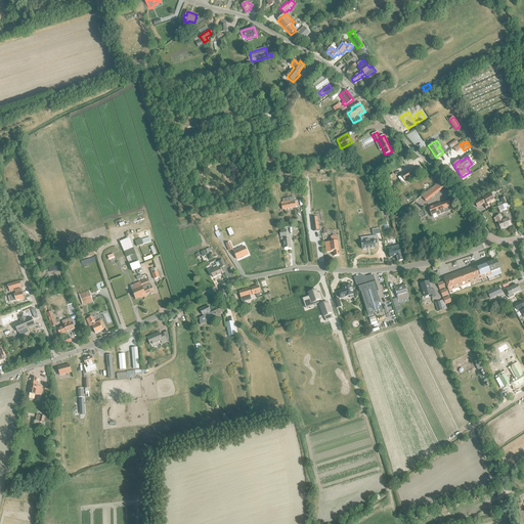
[(422,171),(420,167),(413,170),(413,169),(403,175),(406,180),(416,175),(417,176),(420,174),(420,173),(422,171)]
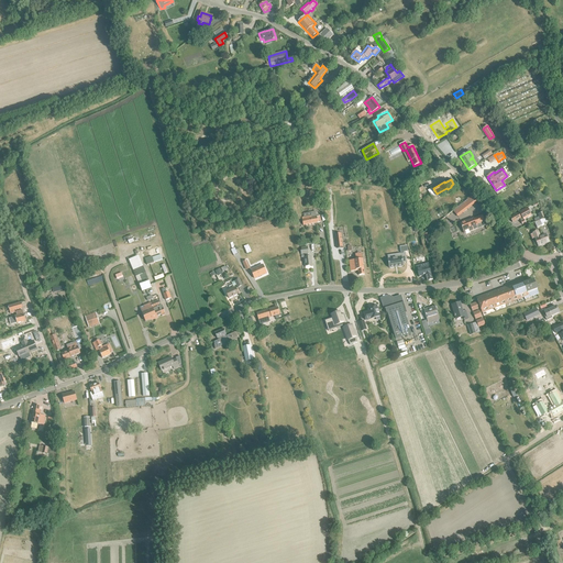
[(420,186),(411,190),(414,194),(418,202),(423,199),(419,194),(423,190),(422,189),(420,186)]
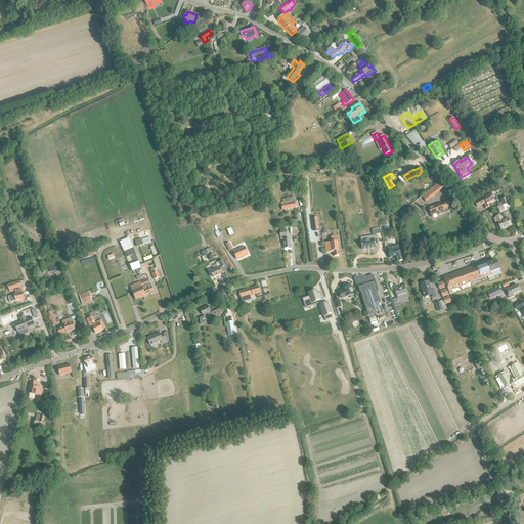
[(435,185),(422,197),(426,202),(440,191),(435,185)]
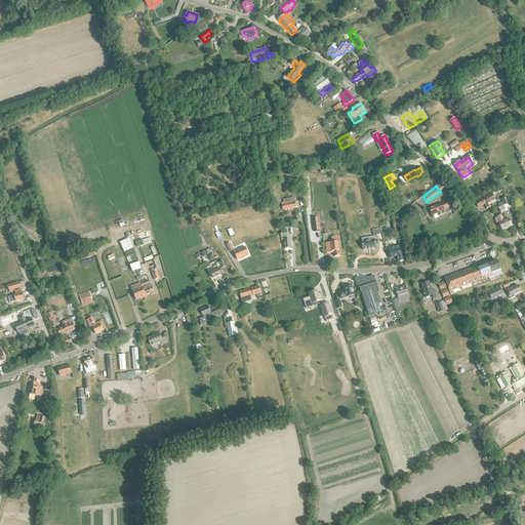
[(484,198),(476,203),(478,207),(484,204),(486,206),(485,207),(487,209),(490,208),(488,205),(495,201),(492,195),(492,194),(490,195),(484,198)]
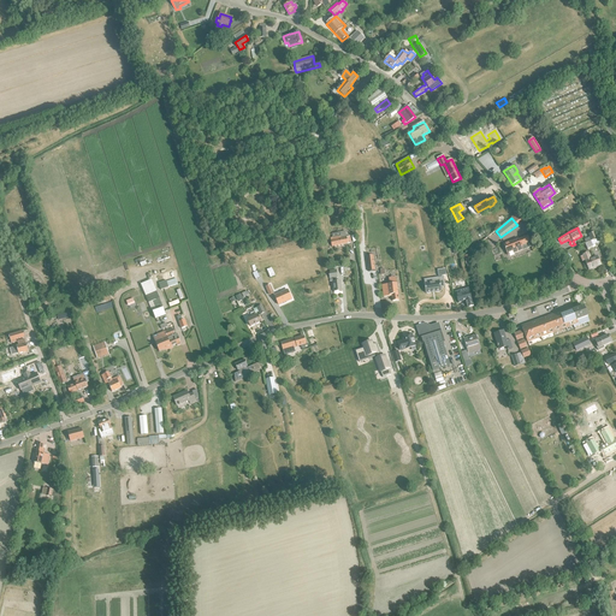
[(341,237),(331,240),(332,247),(351,243),(350,237),(347,237),(345,231),(339,232),(341,237)]
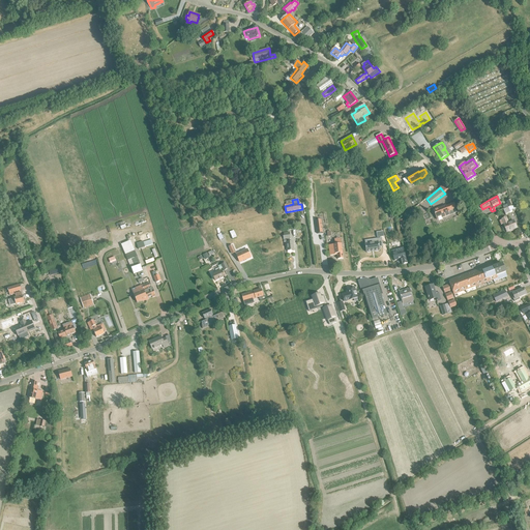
[(435,214),(436,214),(438,221),(439,219),(439,221),(442,219),(442,218),(449,215),(447,212),(449,211),(449,212),(455,209),(453,203),(445,206),(434,211),(435,213),(435,214)]
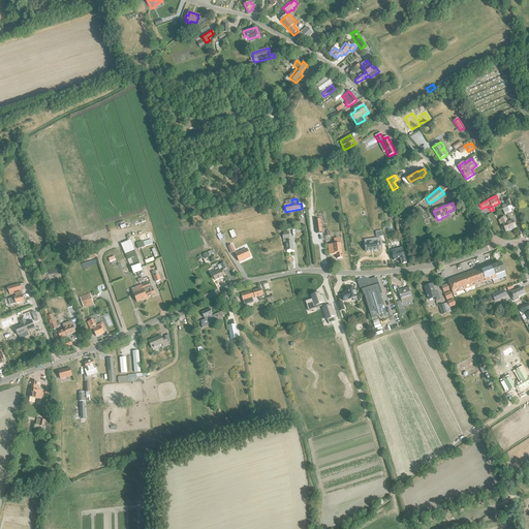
[(507,207),(502,210),(504,214),(511,211),(511,212),(516,211),(512,205),(507,207)]
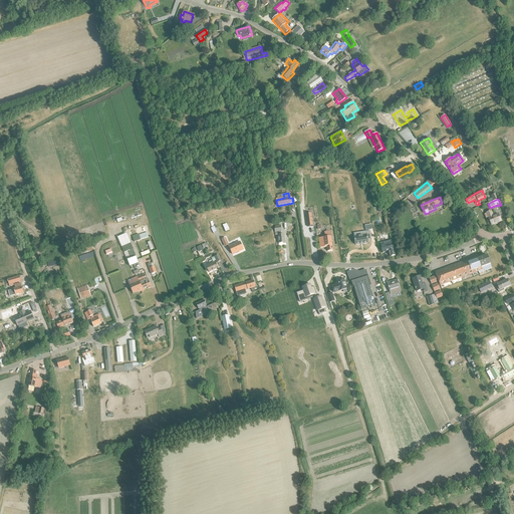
[(489,218),(488,218),(491,225),(501,221),(498,214),(493,216),(491,211),(487,213),(489,218)]
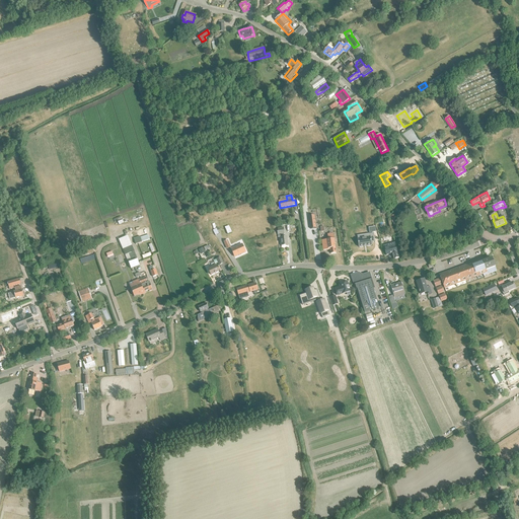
[(278,232),(278,235),(279,237),(280,237),(281,245),(288,245),(287,236),(283,237),(282,235),(284,234),(283,228),(278,228),(278,232)]
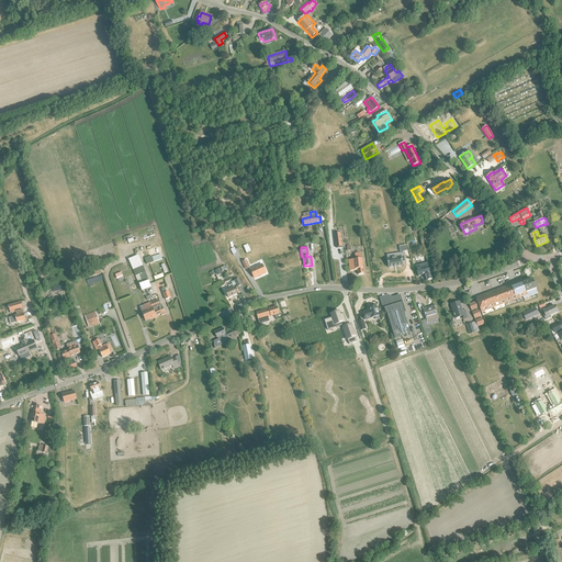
[(355,259),(348,260),(349,271),(357,270),(358,274),(363,274),(361,253),(359,254),(355,254),(355,259)]
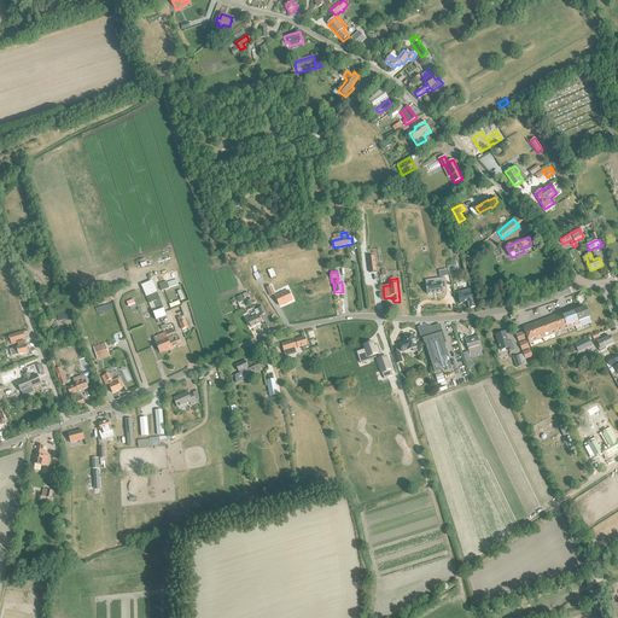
[(426,285),(427,295),(443,292),(442,289),(447,289),(444,278),(441,279),(441,283),(426,285)]
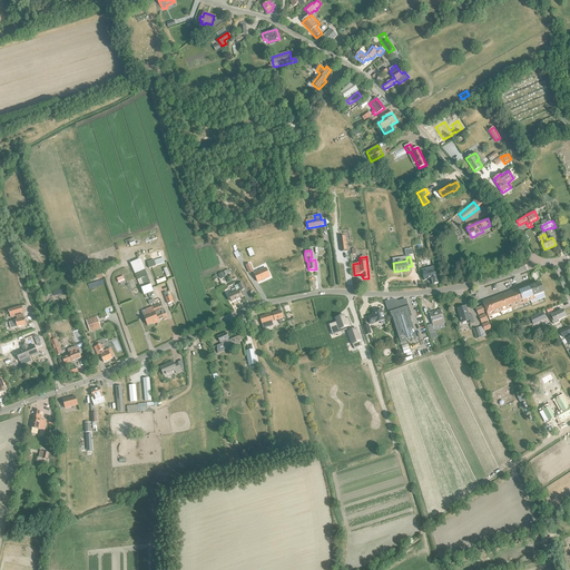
[(147,262),(149,268),(165,263),(163,258),(154,261),(154,259),(147,262)]
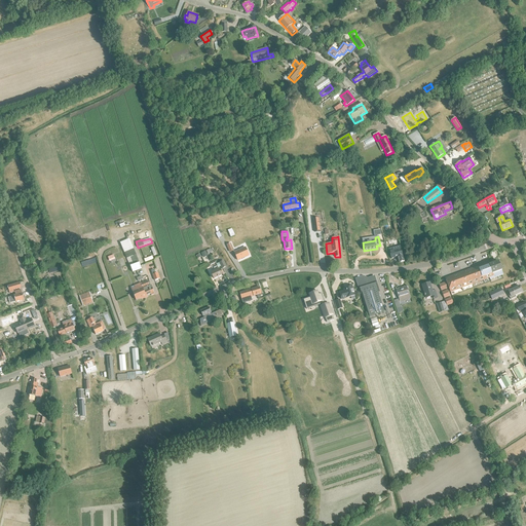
[(129,239),(120,242),(124,253),(130,267),(134,273),(142,270),(136,255),(134,249),(129,239)]
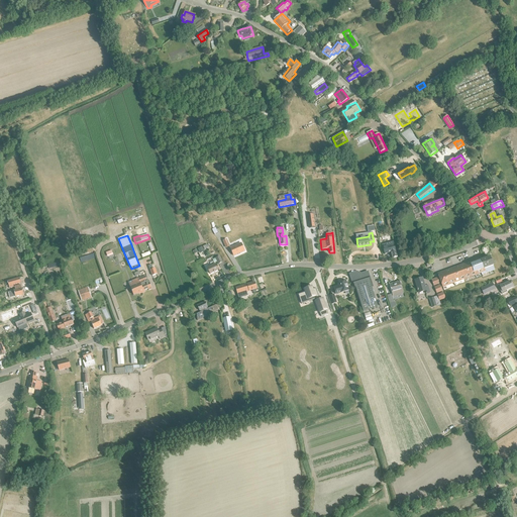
[(388,243),(382,245),(383,248),(385,254),(390,252),(392,259),(397,256),(396,250),(394,244),(393,241),(388,243)]
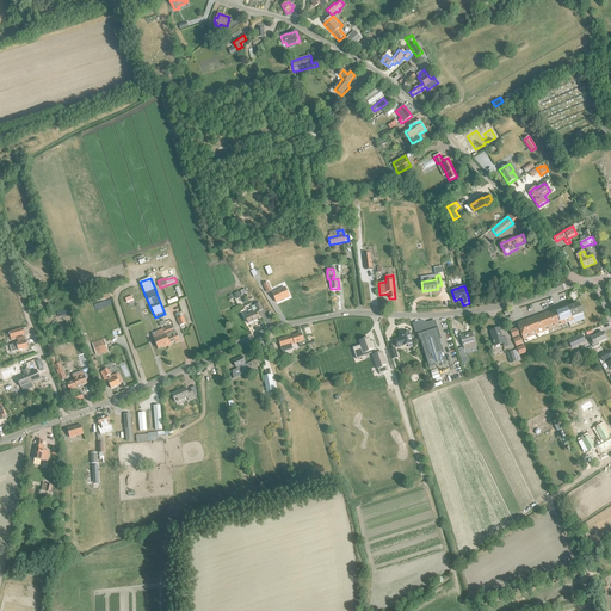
[(272,294),(277,302),(290,296),(285,288),(272,294)]
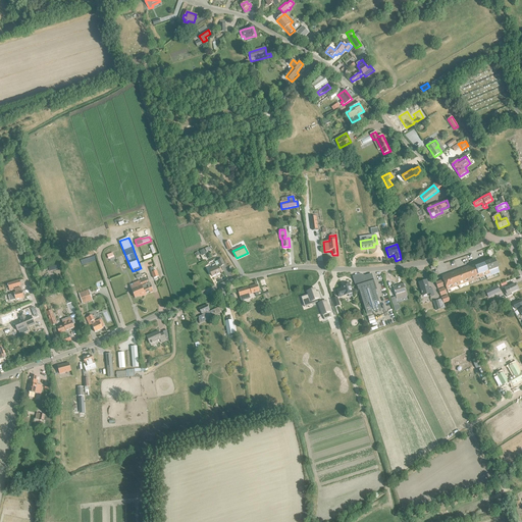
[(220,266),(224,264),(221,259),(214,262),(215,264),(212,266),(213,269),(209,271),(212,276),(219,273),(216,265),(219,264),(220,266)]
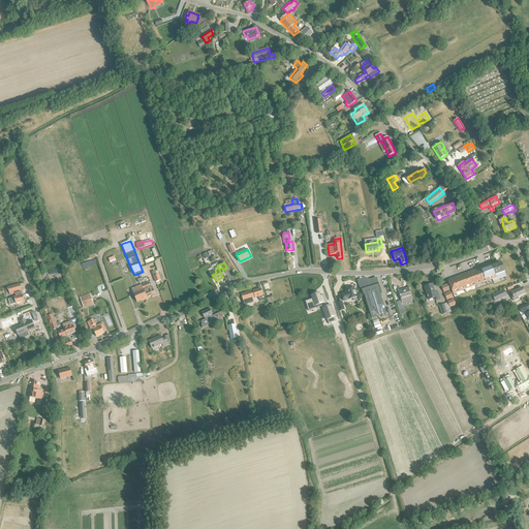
[(504,273),(504,272),(501,263),(492,267),(492,265),(448,280),(453,293),(492,279),(493,281),(506,276),(504,273)]
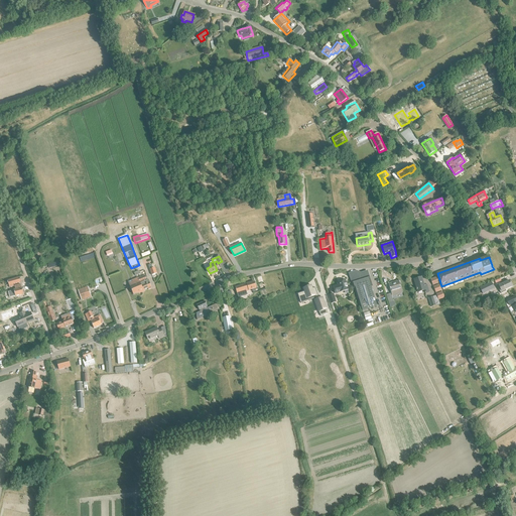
[(349,275),(352,282),(354,288),(356,287),(364,313),(369,311),(368,309),(377,306),(371,287),(373,286),(369,276),(368,272),(363,273),(357,272),(349,275)]
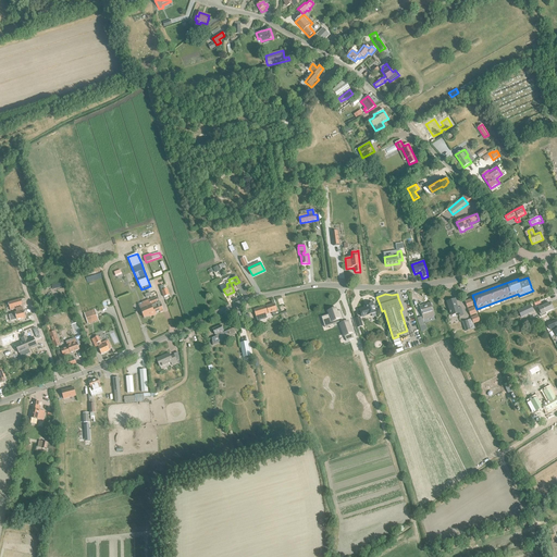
[(138,305),(144,318),(160,311),(161,312),(164,311),(160,301),(158,302),(156,297),(138,305)]
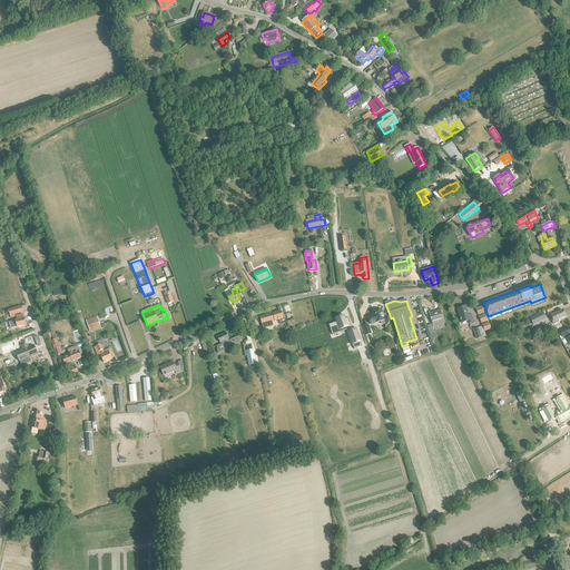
[(21,306),(8,311),(10,317),(16,316),(15,314),(22,312),(21,306)]
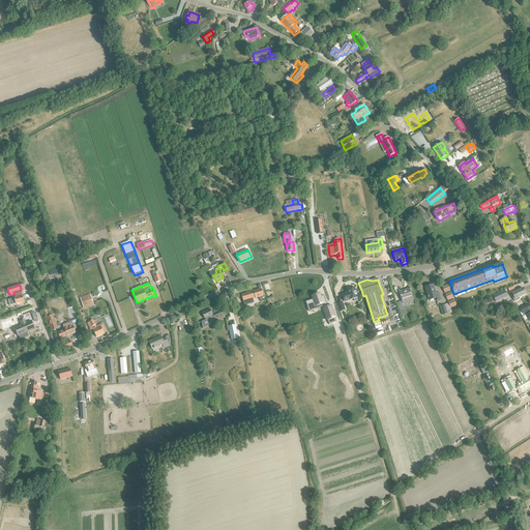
[(428,297),(428,298),(429,297),(430,300),(436,298),(437,301),(441,299),(439,293),(436,294),(433,285),(425,288),(429,296),(428,297)]
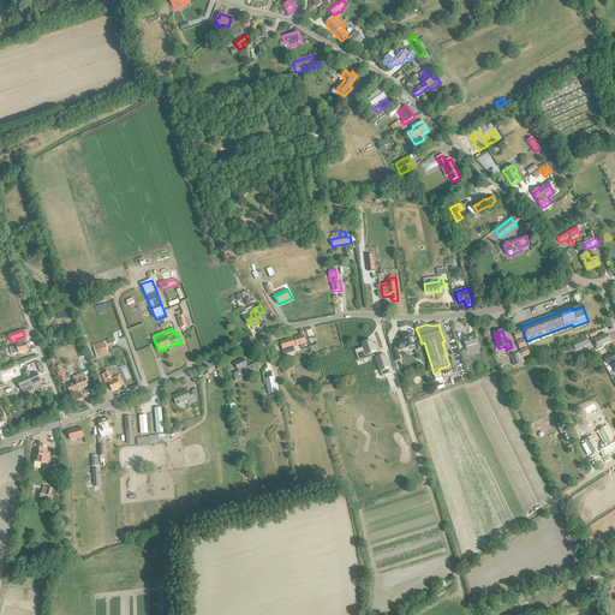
[(513,333),(515,340),(517,340),(523,338),(520,330),(513,333)]
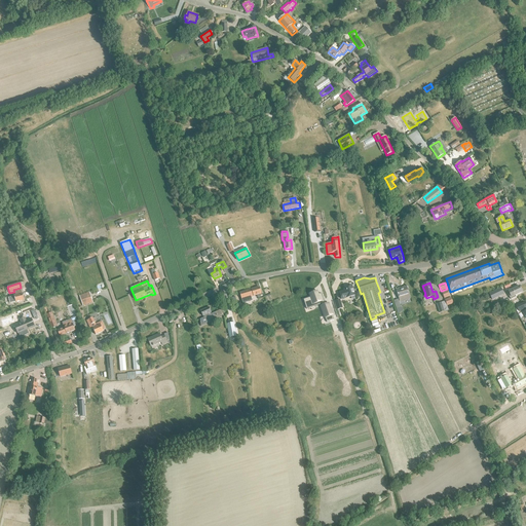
[(340,293),(342,299),(346,298),(347,298),(355,296),(351,286),(349,287),(348,286),(346,287),(346,288),(345,288),(346,291),(340,293)]
